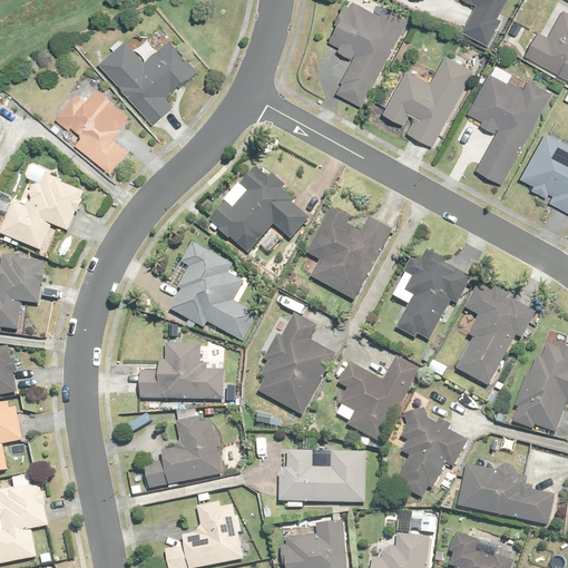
[(376,15),(350,0),(327,45),(354,58),(336,92),(361,105),(405,18),(381,6),(376,15)]
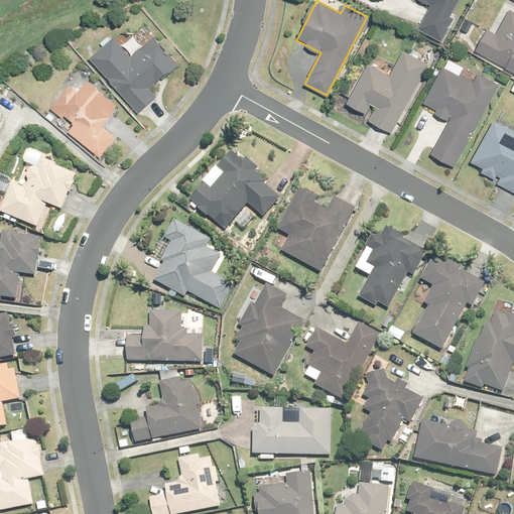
[(422,0),(429,4),(416,27),(436,39),(458,0),(422,0)]
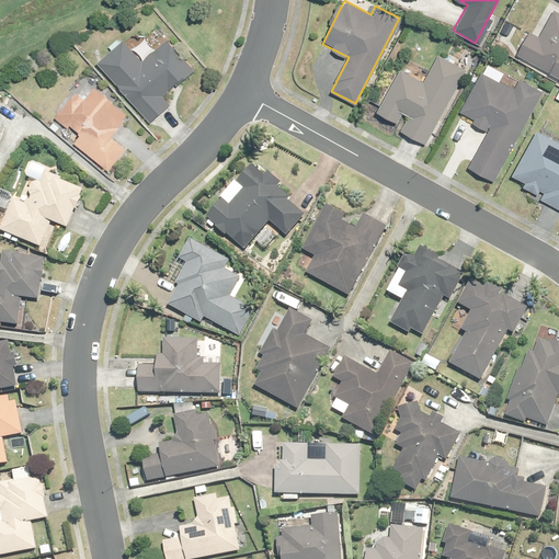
[(558,7),(556,6),(539,36),(529,31),(517,55),(558,77),(558,7)]
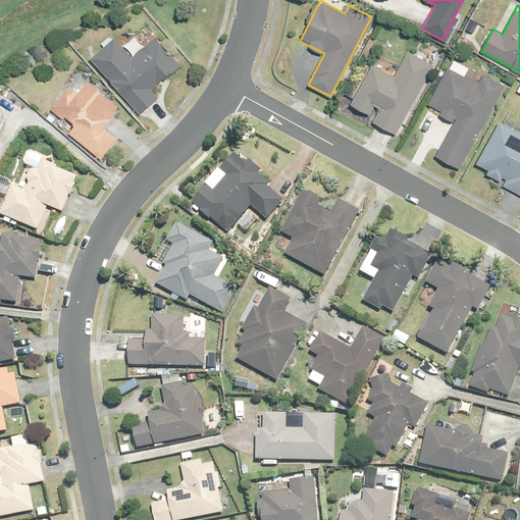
[(183,65),(158,36),(133,57),(116,37),(91,58),(137,114),(157,97),(153,91),(183,65)]
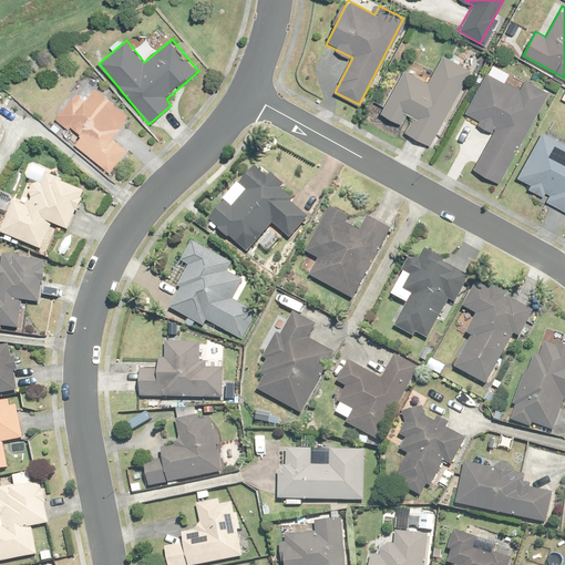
[(471,70),(443,55),(429,82),(406,70),(381,112),(402,123),(407,114),(413,117),(406,131),(430,144),(471,70)]
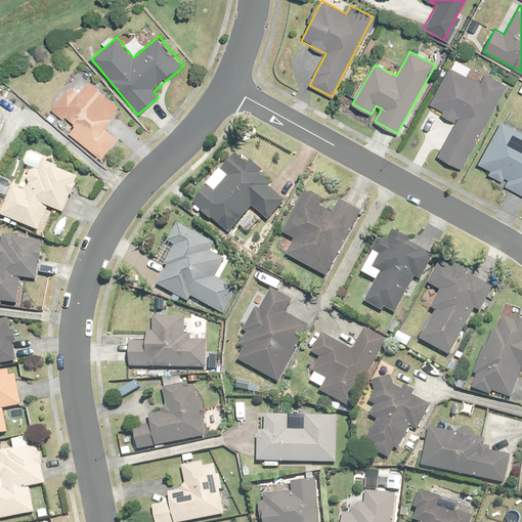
[(481,81),(450,66),(430,104),(443,111),(441,114),(455,121),(438,156),(464,168),(507,85),(485,74),(481,81)]
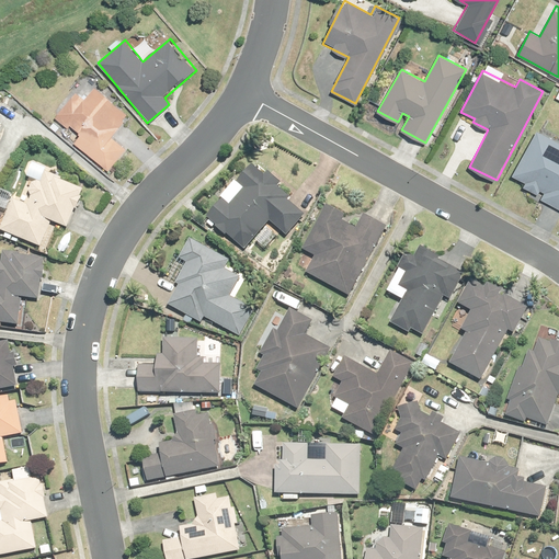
[(128,115),(94,87),(84,100),(76,92),(55,116),(68,126),(70,124),(82,134),(76,141),(107,169),(126,148),(111,136),(128,115)]
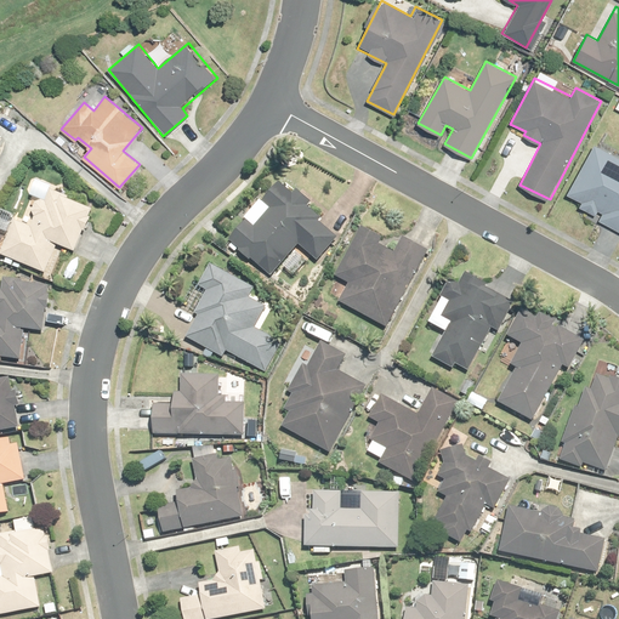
[(579,206),(596,215),(598,210),(602,211),(600,216),(598,220),(618,230),(618,157),(594,145),(568,193),(581,202),(579,206)]
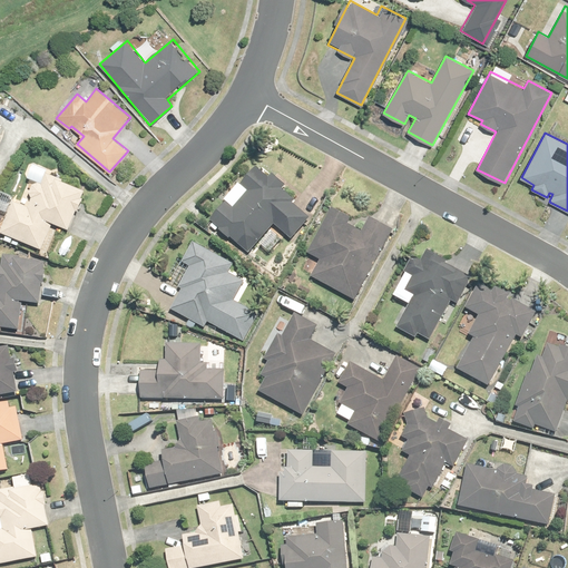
[(211,218),(219,226),(217,228),(232,241),(233,238),(248,251),(272,223),(290,237),(307,216),(290,201),(293,196),(282,186),(283,184),(270,173),(267,176),(255,166),(211,218)]
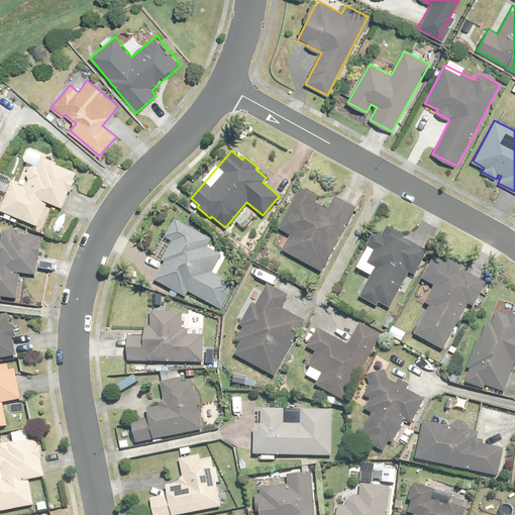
[(37,166),(34,164),(33,164),(32,165),(30,165),(29,166),(28,167),(27,168),(26,169),(25,170),(25,172),(25,173),(25,175),(26,176),(26,177),(27,179),(28,180),(25,188),(12,182),(0,211),(36,226),(45,202),(61,208),(76,173),(40,159),(37,166)]
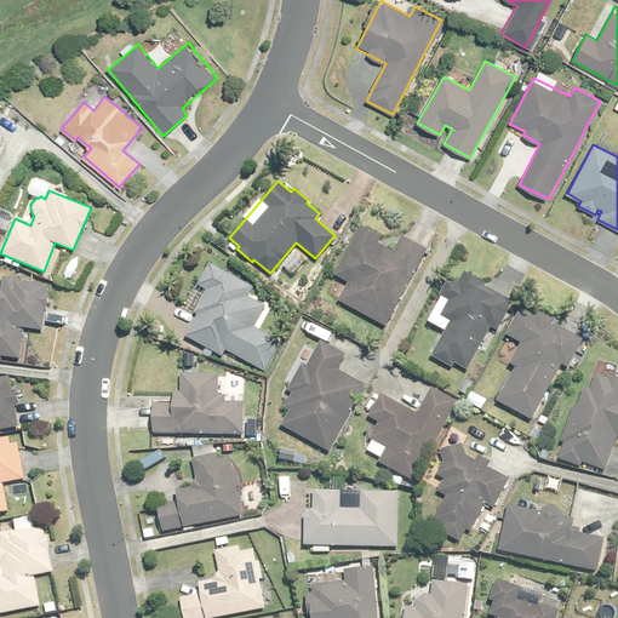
[(381,238),(361,227),(335,274),(348,281),(338,299),(384,325),(425,250),(402,236),(393,252),(377,244),(381,238)]
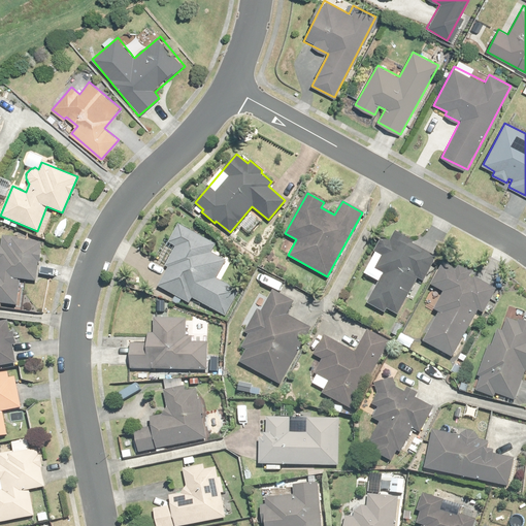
[(217,245),(177,224),(168,242),(174,245),(164,264),(168,266),(157,286),(174,295),(172,299),(195,311),(200,302),(224,316),(238,290),(216,276),(226,259),(212,252),(217,245)]
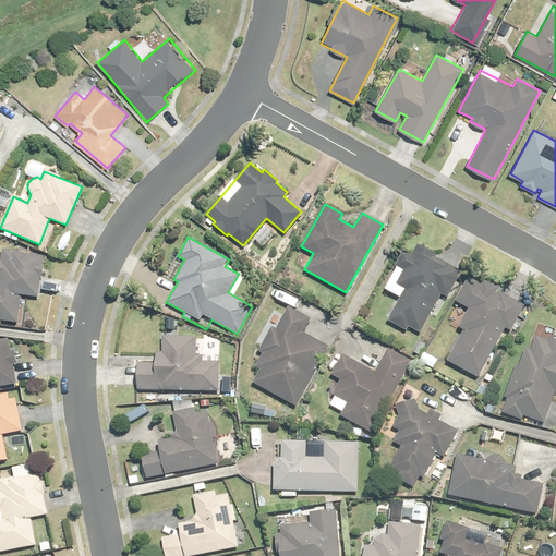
[(409,327),(418,333),(443,291),(448,294),(461,273),(422,249),(417,256),(409,252),(400,267),(397,265),(384,287),(400,297),(387,318),(407,330),(409,327)]
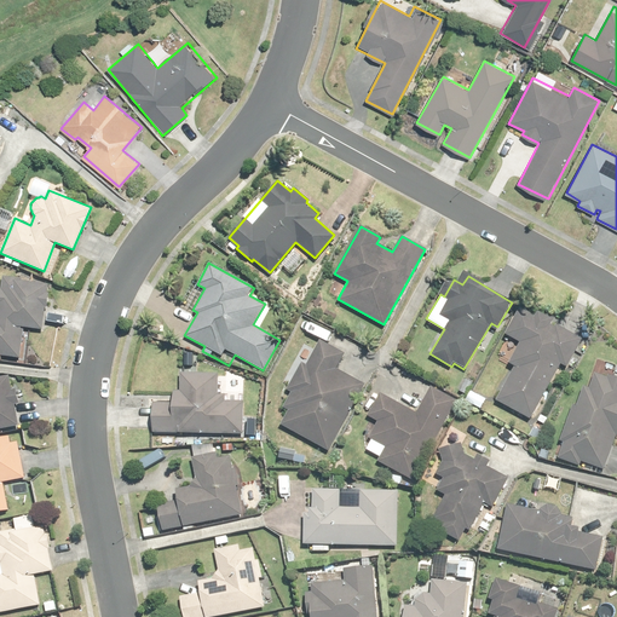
[(45,281),(0,280),(0,355),(21,356),(22,327),(44,328),(45,281)]
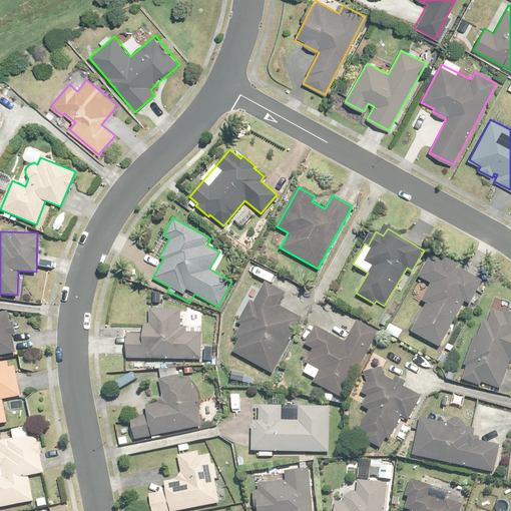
[(457,264),(447,259),(445,263),(431,254),(419,277),(431,283),(422,300),(427,303),(411,331),(439,346),(463,301),(468,304),(481,281),(455,267),(457,264)]
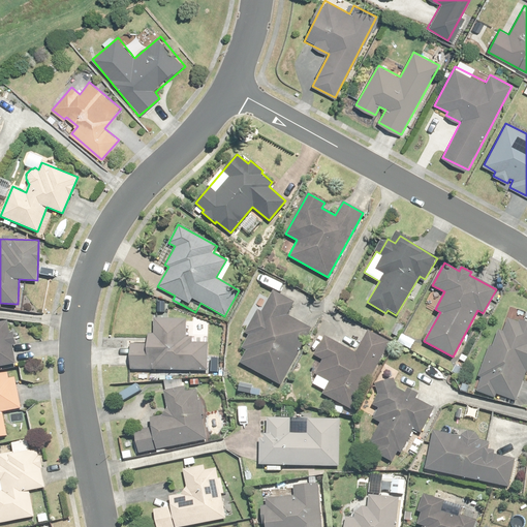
[(293,302),(273,290),(262,311),(257,308),(245,331),(249,333),(243,346),(247,348),(240,362),(279,383),(310,328),(286,314),(293,302)]
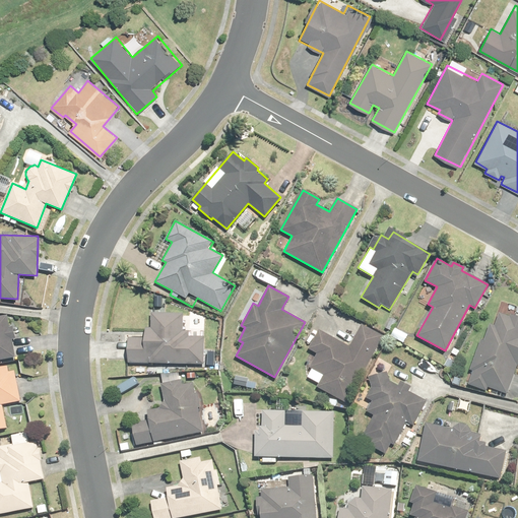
[(517,318),(500,311),(494,325),(489,323),(469,369),(473,371),(468,384),(488,392),(490,388),(505,394),(517,362),(517,318)]
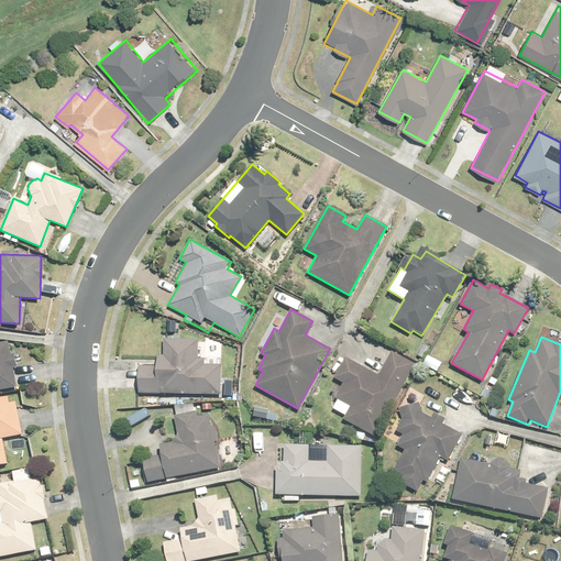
[(198,339),(164,338),(164,354),(157,354),(157,365),(139,364),(138,395),(168,396),(168,393),(220,394),(220,364),(206,364),(206,358),(197,358),(198,339)]
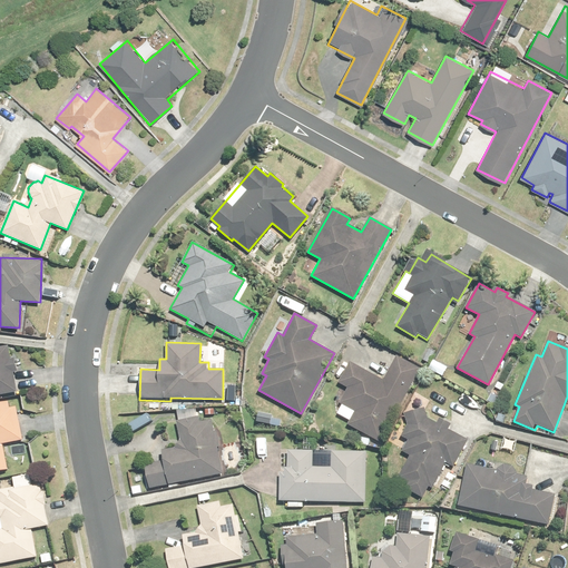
[(0,394),(12,392),(5,346),(0,346),(0,394)]
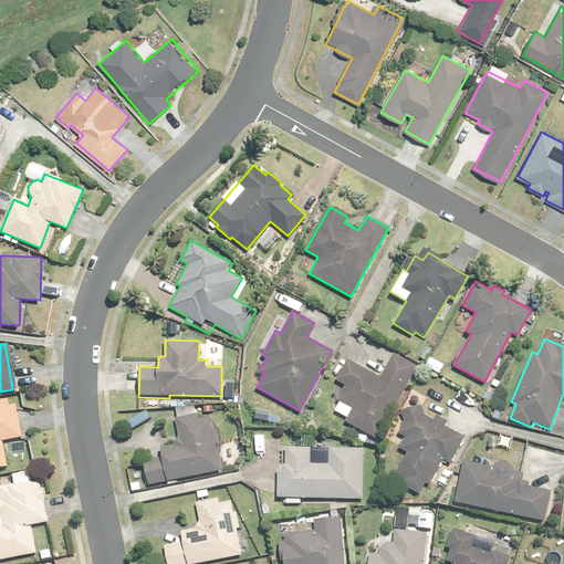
[(416,365),(394,353),(380,377),(347,359),(337,379),(346,384),(337,399),(353,407),(345,420),(376,437),(416,365)]
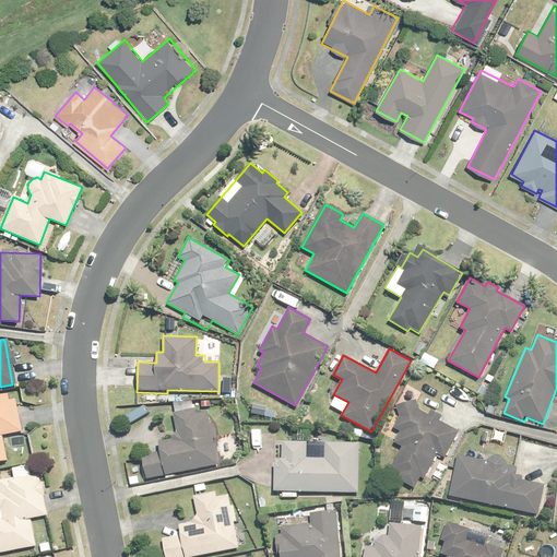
[(0,460),(8,459),(3,435),(14,433),(24,430),(18,398),(10,399),(9,393),(0,395),(0,460)]
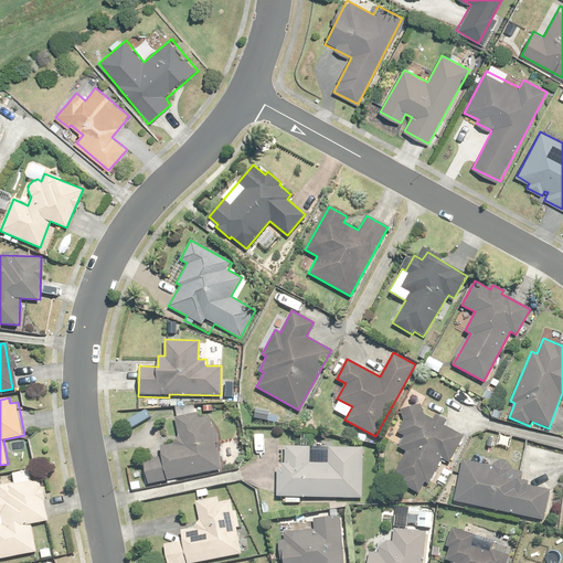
[(449,460),(463,434),(445,424),(447,421),(436,415),(434,418),(433,418),(410,406),(396,432),(404,435),(397,447),(406,452),(392,478),(422,494),(442,456),(449,460)]
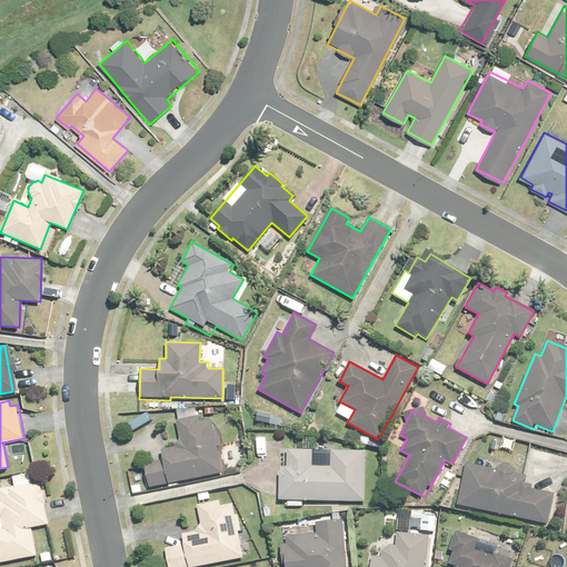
[(199,421),(198,417),(177,421),(181,445),(161,449),(163,459),(145,464),(149,486),(224,471),(212,419),(199,421)]
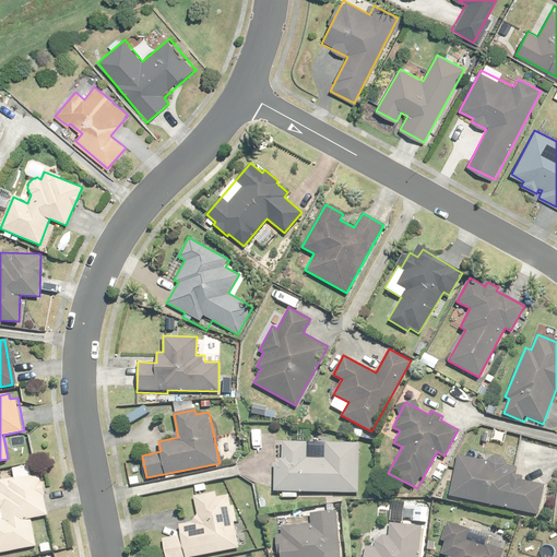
[(358,442),(326,441),(326,458),(306,458),(306,441),(283,441),(282,460),(275,460),(275,490),(358,492),(358,442)]
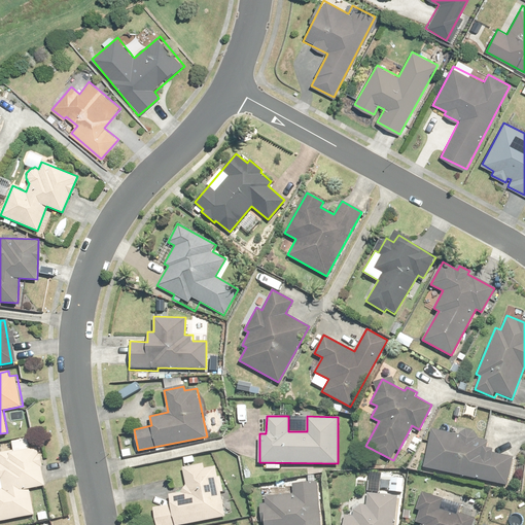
[(506,484),(513,456),(492,452),(493,448),(483,446),(484,441),(476,439),(476,438),(476,435),(475,434),(475,433),(474,432),(473,431),(471,430),(469,430),(468,430),(467,430),(465,430),(464,430),(463,431),(462,432),(461,433),(460,434),(460,435),(432,429),(424,466),(506,484)]
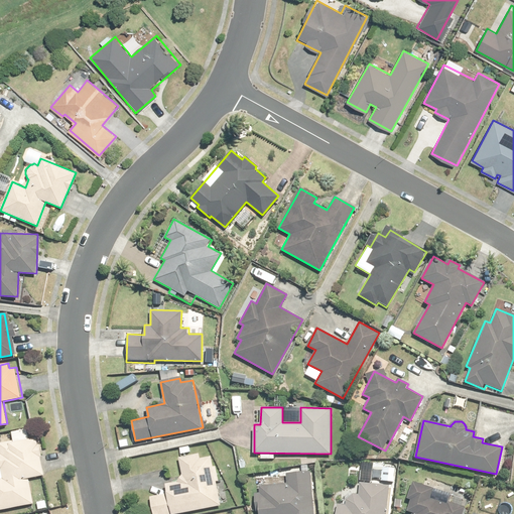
[(0,453),(0,471),(1,477),(0,477),(0,508),(8,507),(23,505),(31,504),(27,476),(41,474),(34,425),(12,428),(14,439),(0,441),(0,453)]
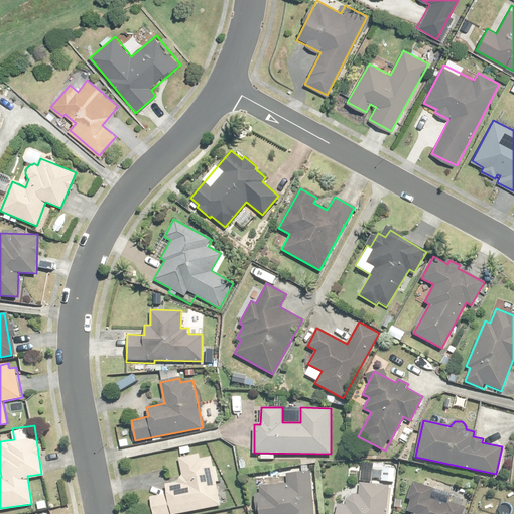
[(182,474),(177,482),(165,484),(167,492),(150,496),(153,513),(174,513),(220,504),(215,481),(217,481),(212,456),(200,459),(198,454),(178,458),(182,474)]
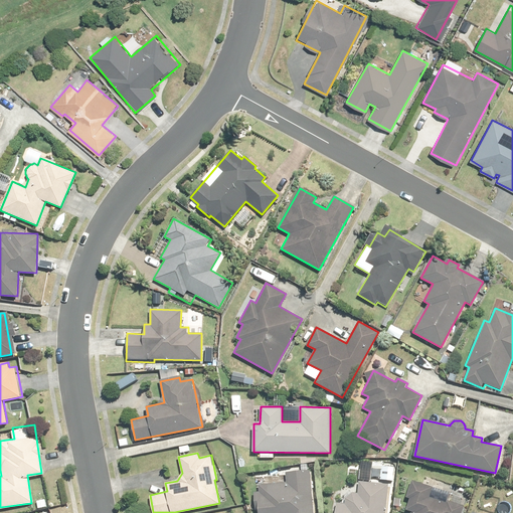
[(392,467),(381,466),(380,480),(392,480),(392,467)]
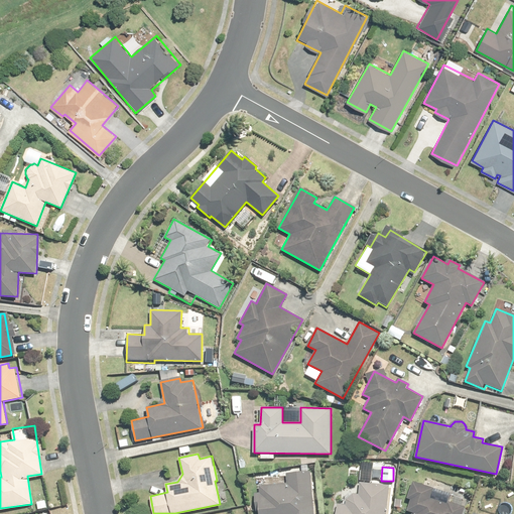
[(259,503),(259,513),(313,513),(309,469),(286,471),(287,483),(254,486),(256,503),(259,503)]
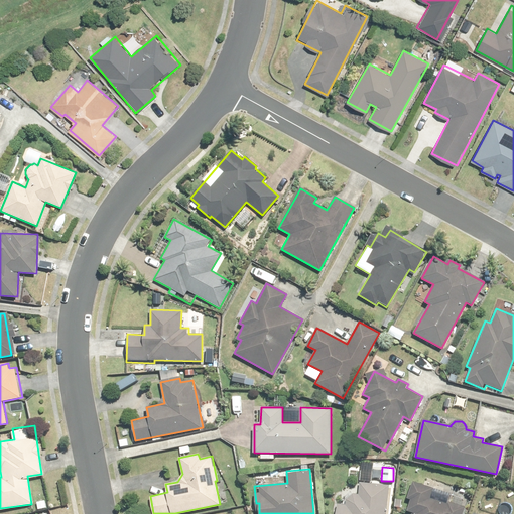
[(462,513),(465,507),(451,502),(450,505),(429,498),(432,488),(414,482),(405,510),(412,512),(411,513),(462,513)]
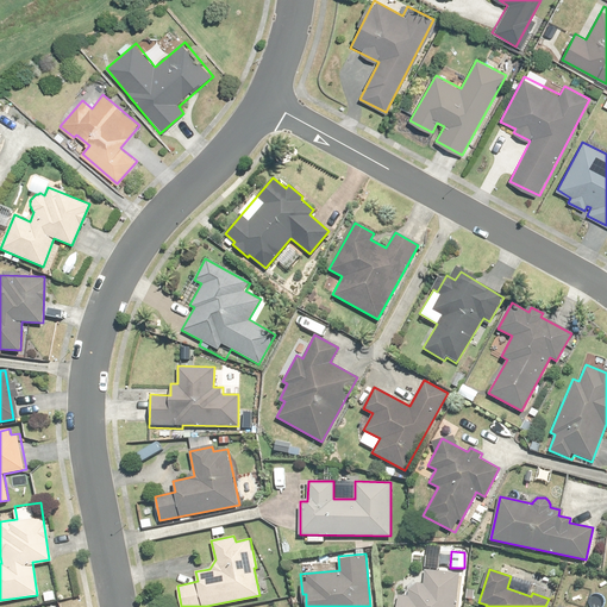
[(455,606),(458,573),(425,570),(424,584),(413,583),(412,596),(399,595),(396,606),(455,606)]
